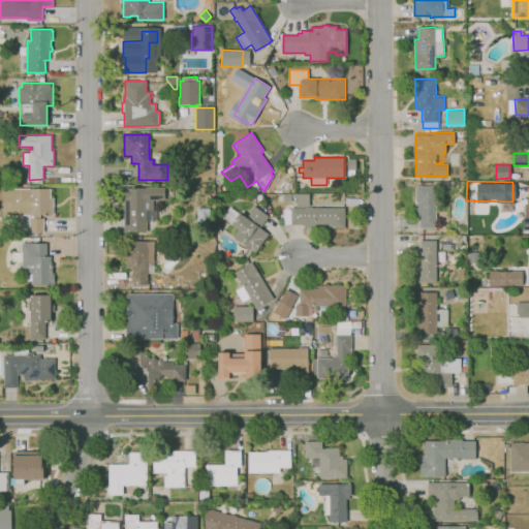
[(419,228),(418,216),(415,216),(415,186),(435,186),(436,227),(419,228)]
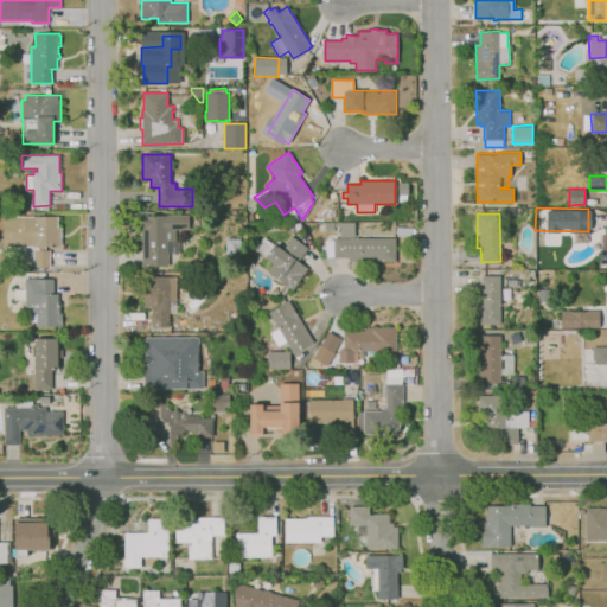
[(168,266),(142,266),(142,227),(144,227),(144,215),(167,215),(190,215),(190,229),(176,229),(176,241),(180,241),(180,256),(168,256),(168,266)]
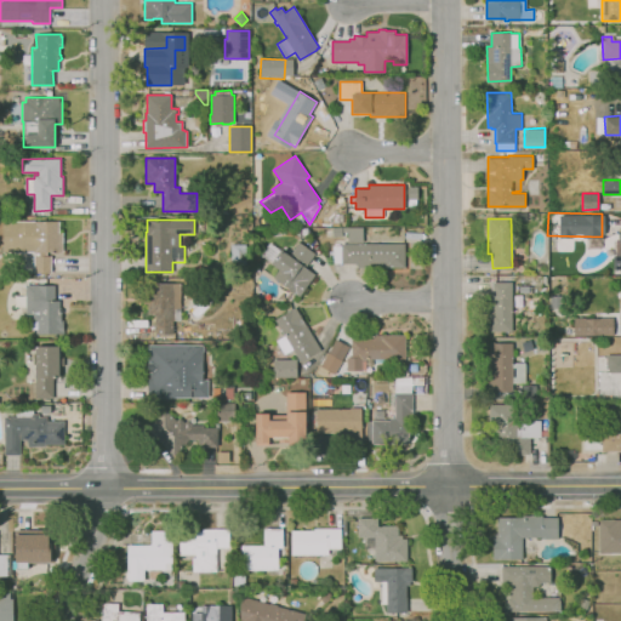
[(51,273),(34,273),(34,252),(3,252),(3,221),(34,221),(35,221),(60,221),(60,233),(63,233),(63,251),(46,251),(46,256),(51,256),(51,273)]
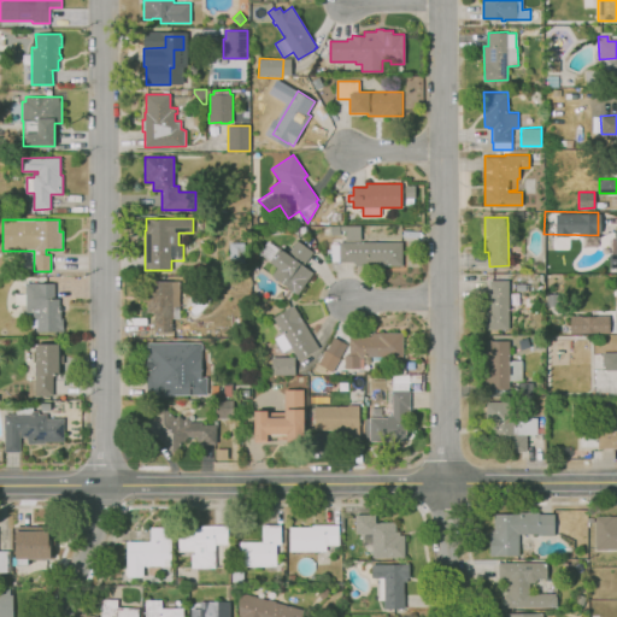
[(354,265),(354,260),(339,262),(339,260),(330,260),(330,244),(339,244),(339,241),(346,241),(346,230),(340,230),(341,234),(331,234),(331,225),(340,225),(362,225),(362,241),(401,241),(401,265),(354,265)]
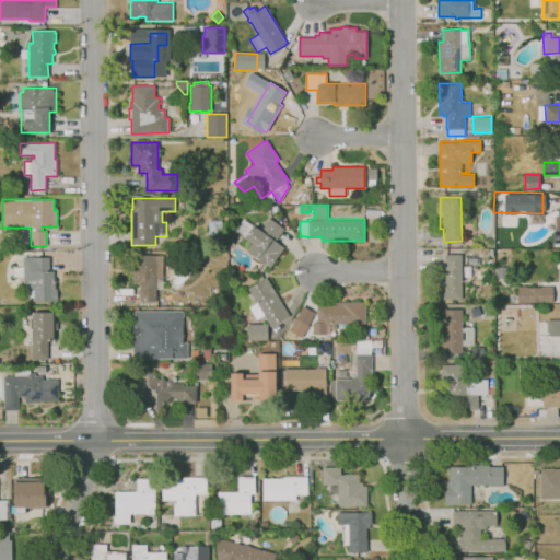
[(269,267),(246,249),(252,243),(244,237),(244,236),(235,230),(243,219),(253,225),(254,224),(260,230),(270,218),(284,229),(276,241),(284,247),(269,267)]
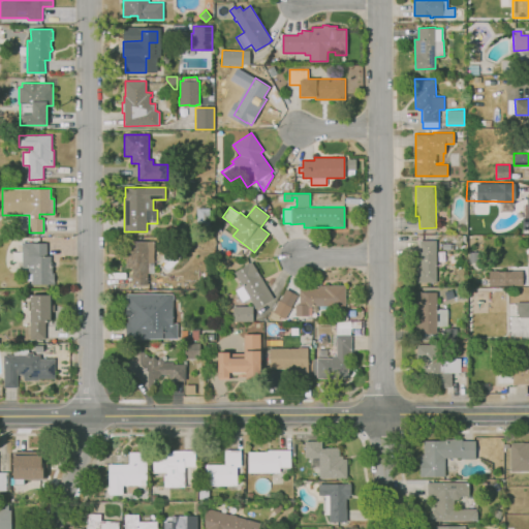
[(197,226),(196,209),(210,208),(210,226),(197,226)]
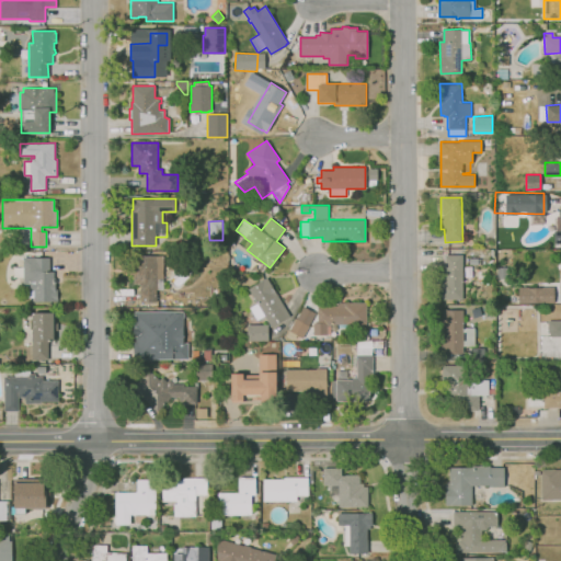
[(156,300),(140,300),(140,282),(133,282),(133,273),(129,273),(129,254),(163,254),(163,289),(156,289),(156,300)]
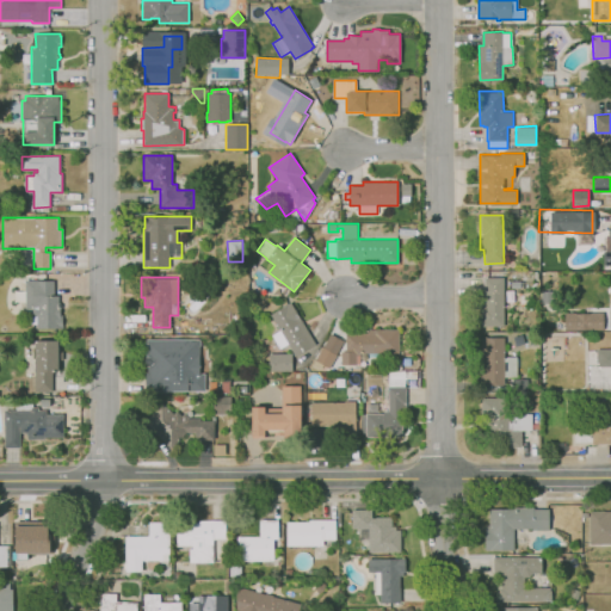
[(504,326),(481,326),(481,291),(485,291),(485,277),(504,277),(504,326)]
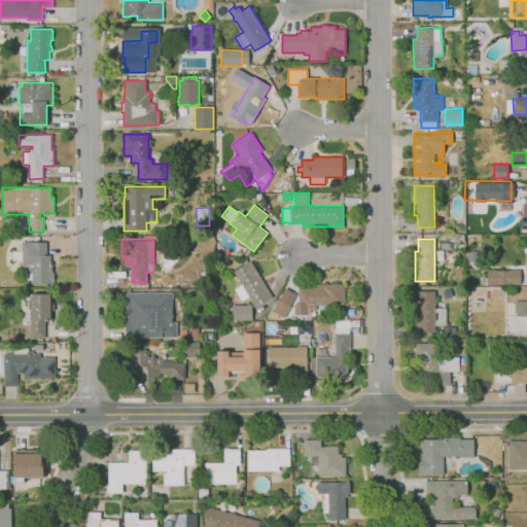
[(53,267),(53,272),(54,272),(54,278),(55,283),(32,283),(32,273),(28,273),(28,267),(22,267),(22,241),(32,241),(32,242),(46,242),(46,255),(50,255),(50,261),(51,261),(53,262),(54,264),(54,266),(53,266),(53,267)]
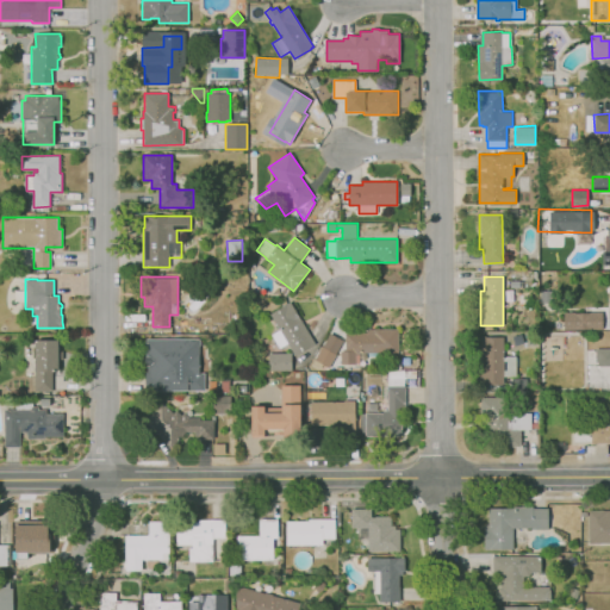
[(541,303),(541,291),(552,291),(552,302),(541,303)]
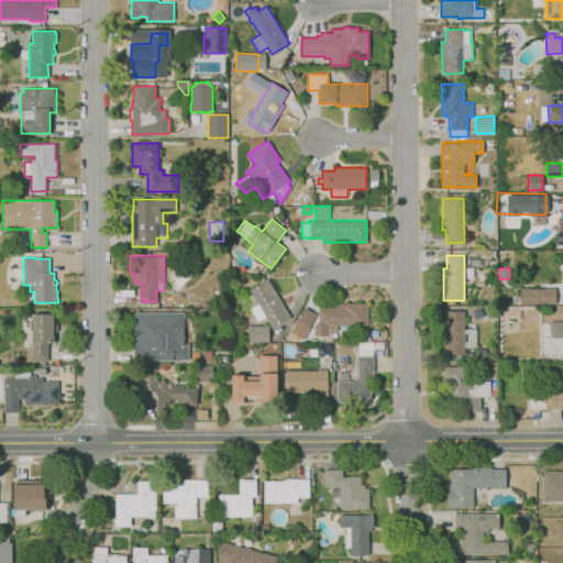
[(272,327),(266,317),(257,321),(251,308),(257,304),(249,289),(267,278),(290,316),(272,327)]
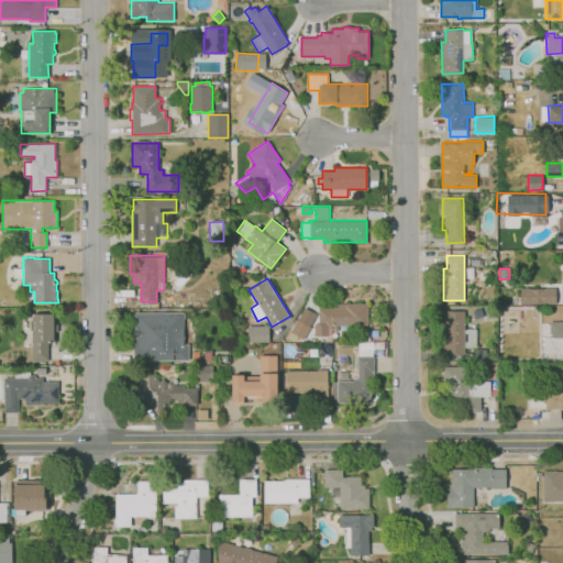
[(521,304),(520,288),(556,287),(556,302),(521,304)]
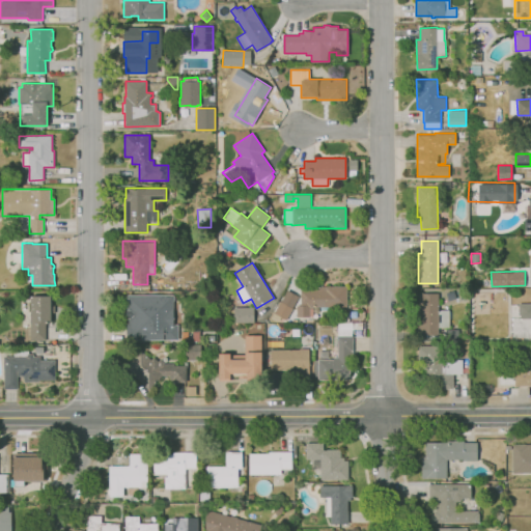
[(297,316),(297,305),(301,305),(301,289),(319,289),(319,286),(346,285),(347,306),(310,307),(310,316),(297,316)]
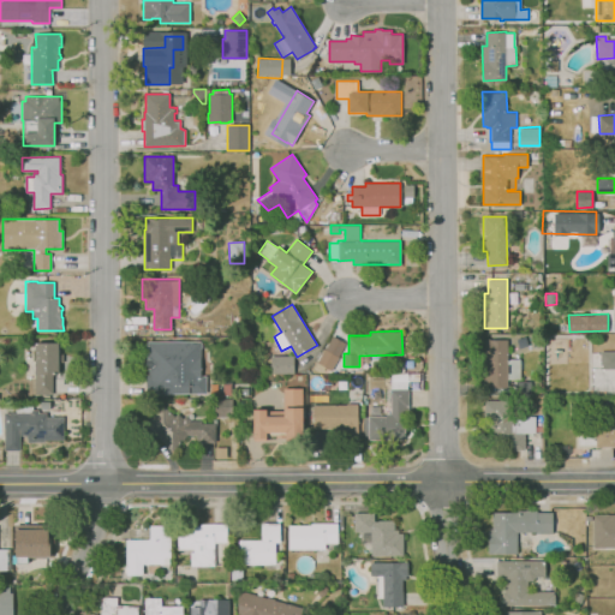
[(330,370),(317,362),(324,348),(326,348),(333,335),(346,342),(330,370)]
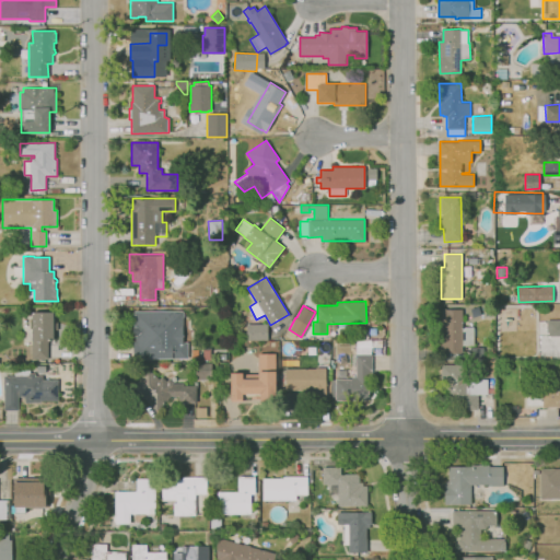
[(463,352),(440,352),(440,326),(441,326),(441,307),(462,308),(462,326),(475,326),(474,346),(463,346),(463,352)]
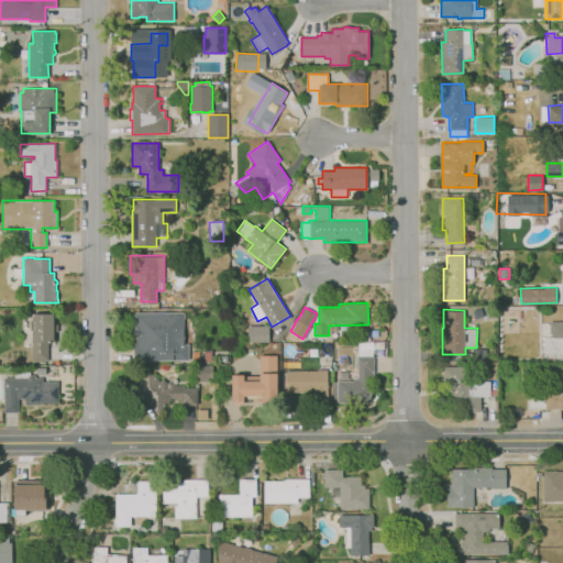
[(183,312),(185,315),(185,318),(184,319),(184,343),(189,343),(189,360),(134,360),(134,343),(135,343),(135,338),(134,338),(134,328),(135,328),(135,313),(183,312)]
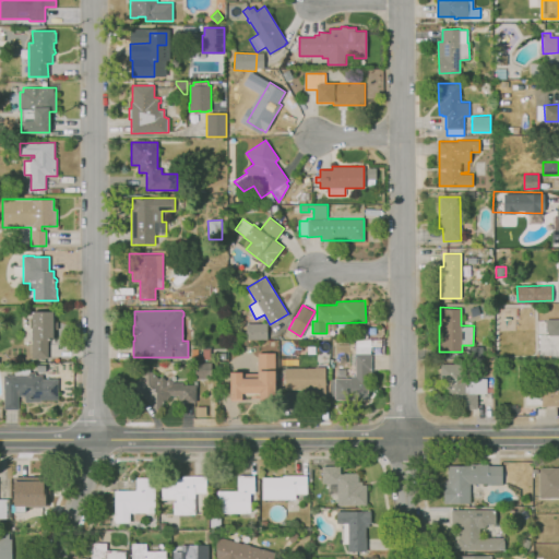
[(48,358),(33,358),(32,340),(32,311),(52,311),(54,340),(47,340),(48,358)]
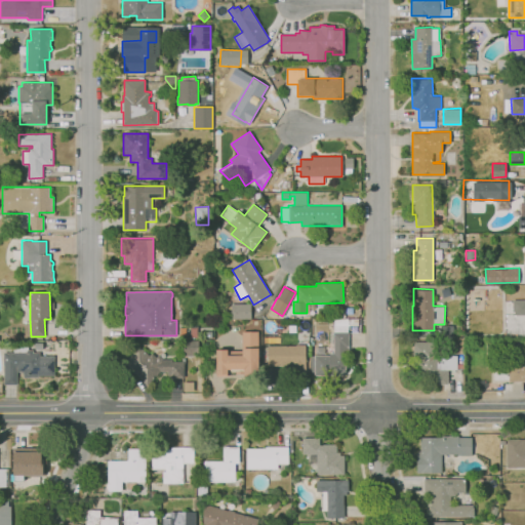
[(524,315),(513,315),(513,299),(524,299),(524,315)]
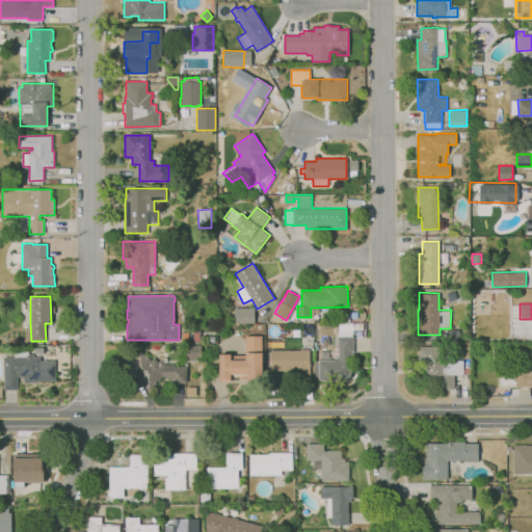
[(255,322),(235,322),(235,308),(255,308),(255,322)]
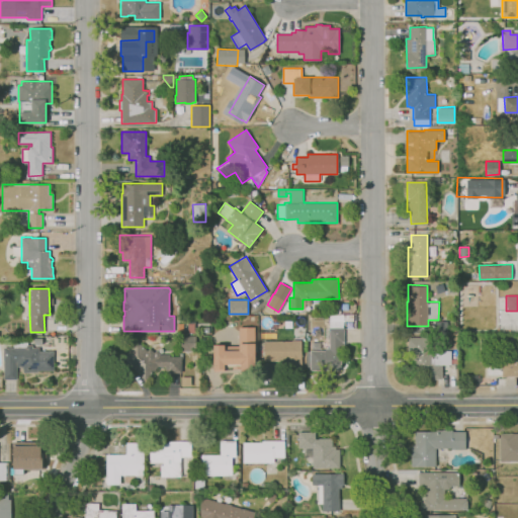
[(342,366),(340,366),(341,370),(311,370),(311,366),(306,366),(306,351),(311,351),(311,350),(312,350),(311,342),(320,342),(321,350),(326,350),(326,348),(329,348),(329,328),(330,328),(330,314),(353,314),(353,321),(345,321),(346,325),(343,325),(343,328),(344,328),(344,348),(342,348),(342,366)]
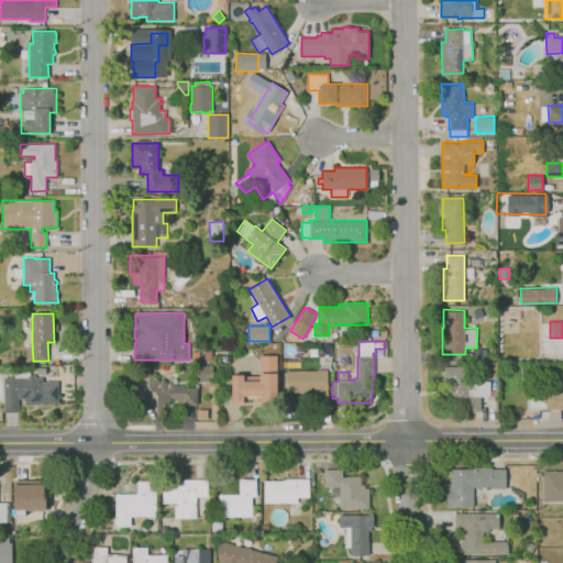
[(202,362),(202,349),(211,349),(212,362),(202,362)]
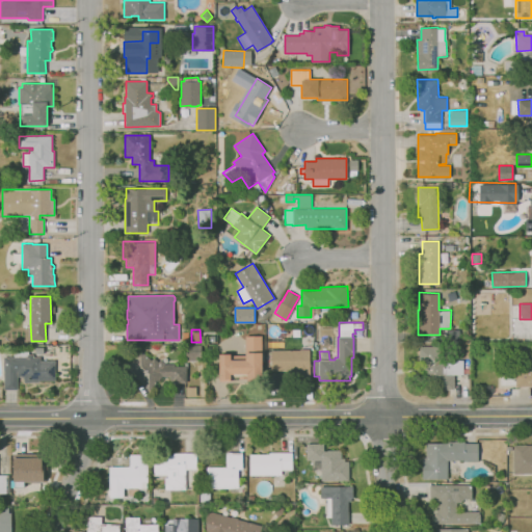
[(446,341),(446,329),(459,329),(460,341),(446,341)]
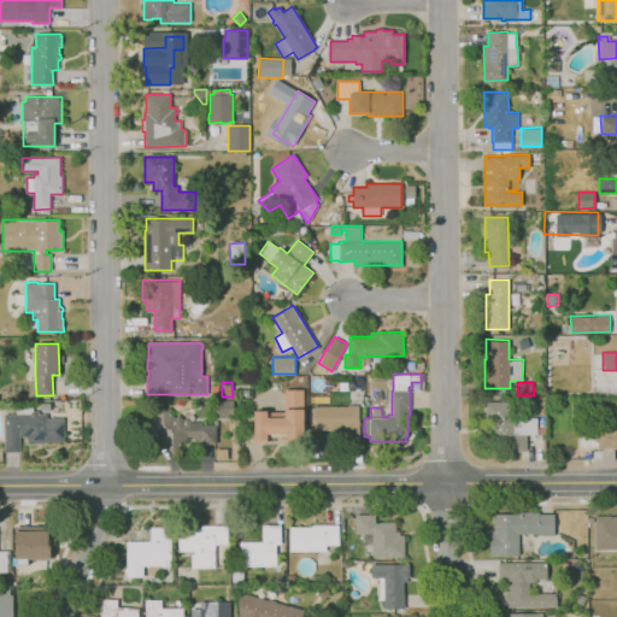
[(254,439),(254,410),(268,410),(268,417),(285,417),(285,389),(304,389),(305,439),(287,439),(287,433),(268,434),(268,439),(254,439)]
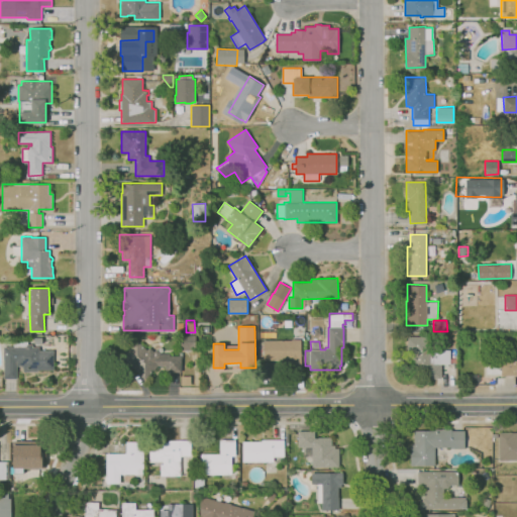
[(182,350),(181,335),(195,335),(195,349),(182,350)]
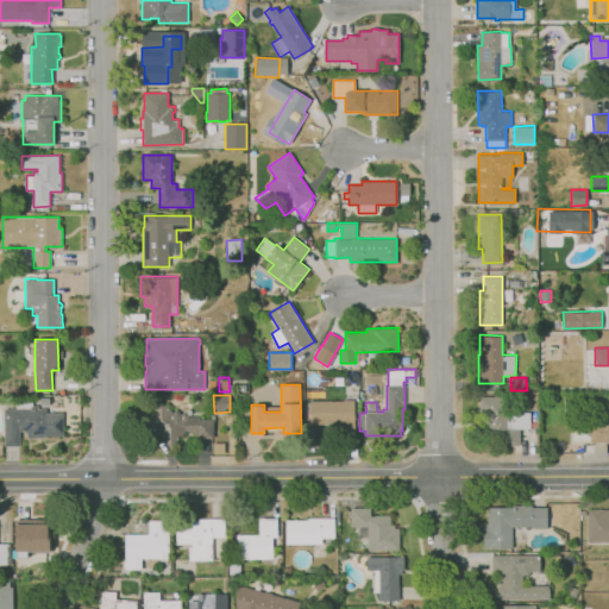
[(520,446),(498,446),(498,437),(485,437),(485,421),(479,421),(479,396),(503,396),(503,412),(519,412),(520,446)]
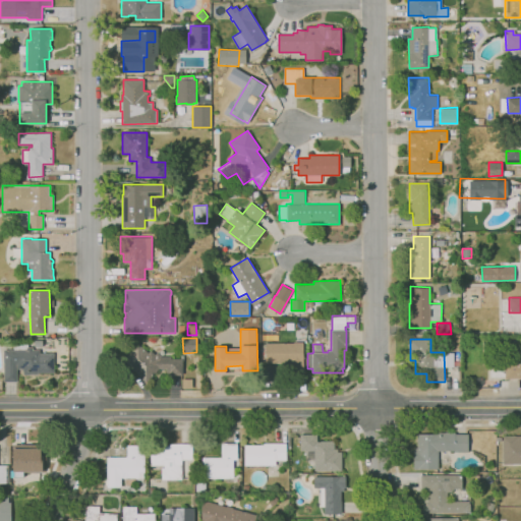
[(16,382),(3,382),(4,349),(14,350),(14,342),(26,342),(26,347),(33,347),(33,350),(39,350),(39,353),(54,353),(54,372),(39,372),(39,374),(22,374),(22,371),(22,368),(16,368),(16,382)]
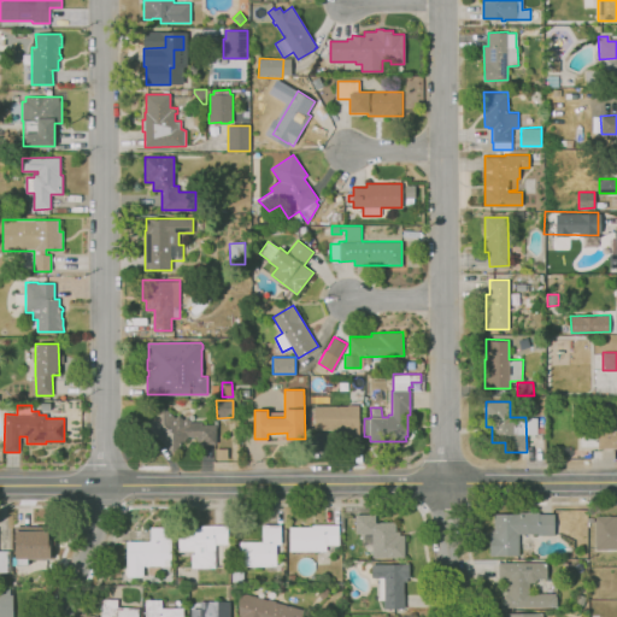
[(344,438),(344,429),(315,429),(315,406),(347,405),(359,405),(359,428),(357,428),(357,438),(344,438)]
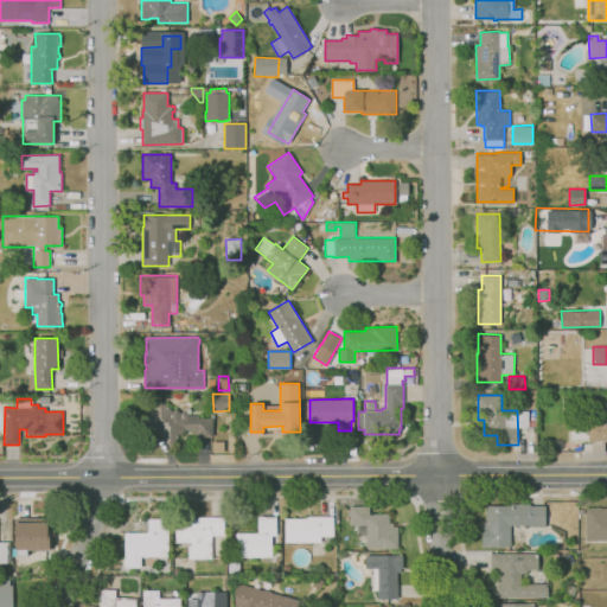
[(185,429),(170,445),(144,419),(161,400),(173,411),(176,408),(181,413),(184,410),(189,416),(199,416),(199,419),(212,419),(212,436),(193,436),(193,429),(185,429)]
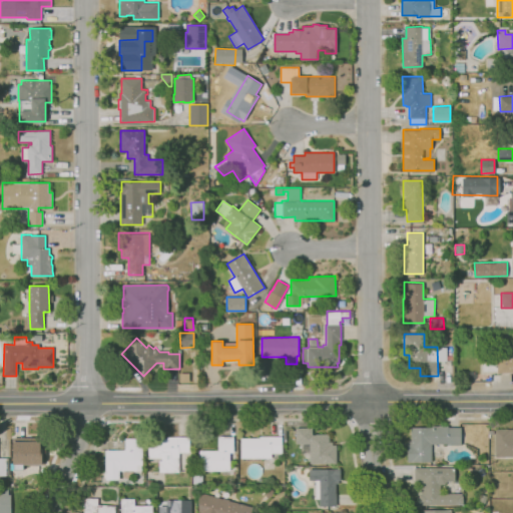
[(512,372),(497,373),(497,358),(512,358),(512,372)]
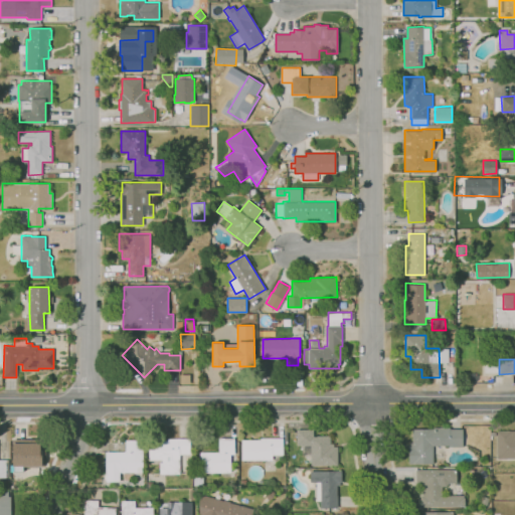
[(434,463),(408,463),(408,446),(409,446),(409,443),(412,443),(412,428),(434,428),(434,427),(450,427),(450,428),(463,428),(463,447),(449,447),(449,446),(433,446),(434,463)]
